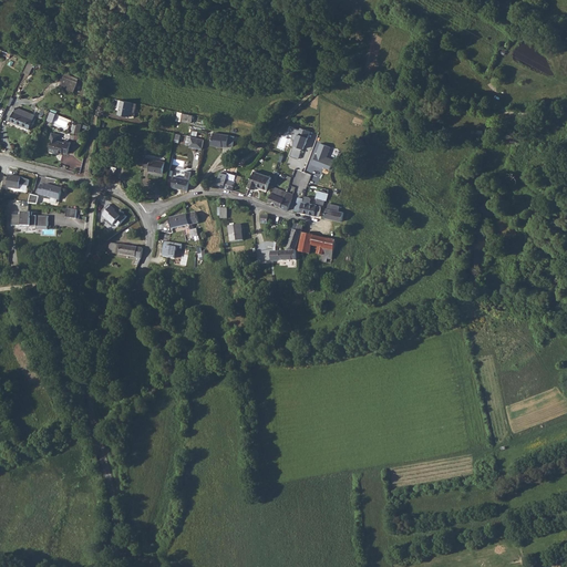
[(30,60),(26,73),(31,75),(35,62),(30,60)]
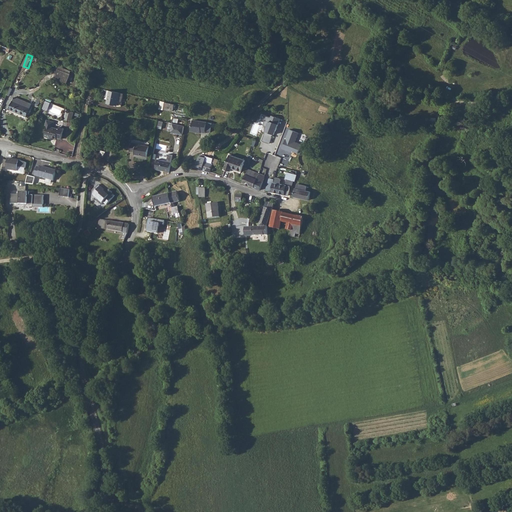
[(55,75),(68,80),(72,71),(59,66),(55,75)]
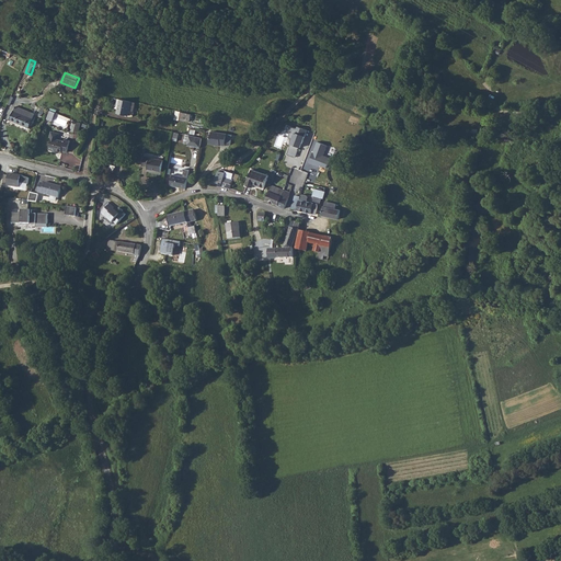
[(136,102),(118,99),(117,103),(119,104),(118,110),(117,114),(133,116),(136,102)]
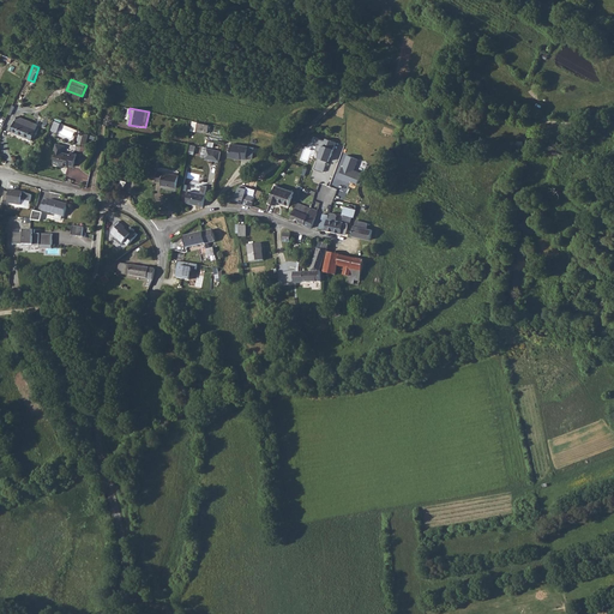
[(30,140),(37,124),(16,115),(10,131),(30,140)]
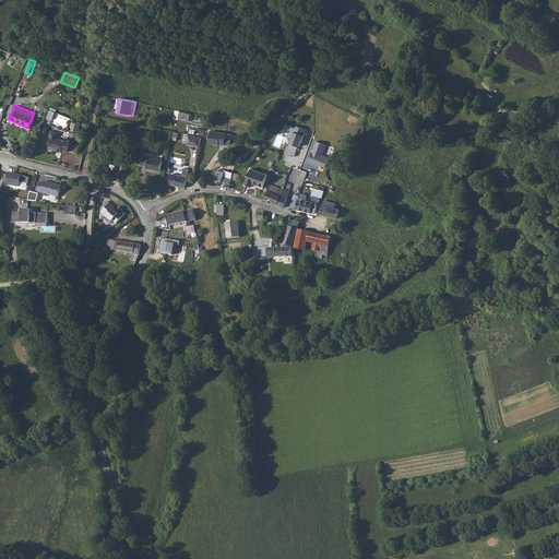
[(50,109),(47,118),(52,120),(56,111),(50,109)]
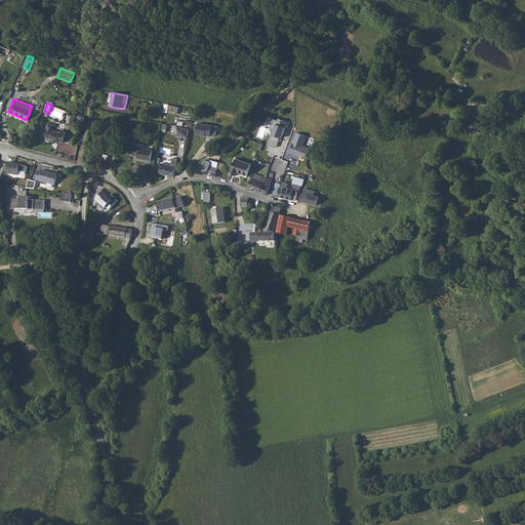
[(178,106),(168,105),(167,111),(177,113),(178,106)]
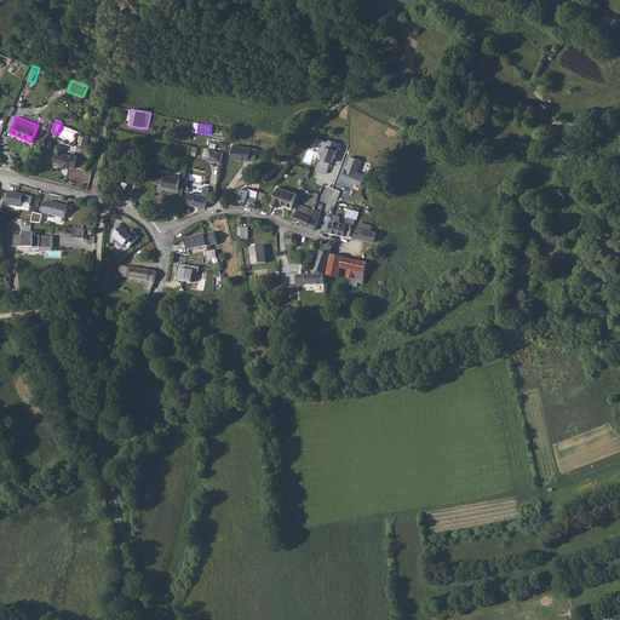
[(87,149),(91,137),(84,135),(79,147),(87,149)]
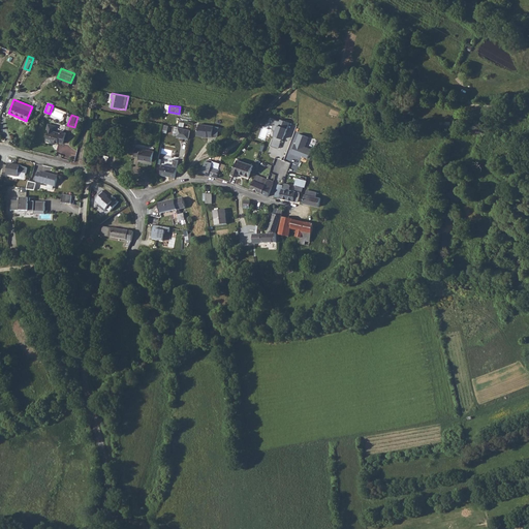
[(281,137),(282,138),(288,122),(279,119),(279,121),(271,118),(269,124),(273,125),(270,134),(273,135),(270,146),(278,148),(281,137)]
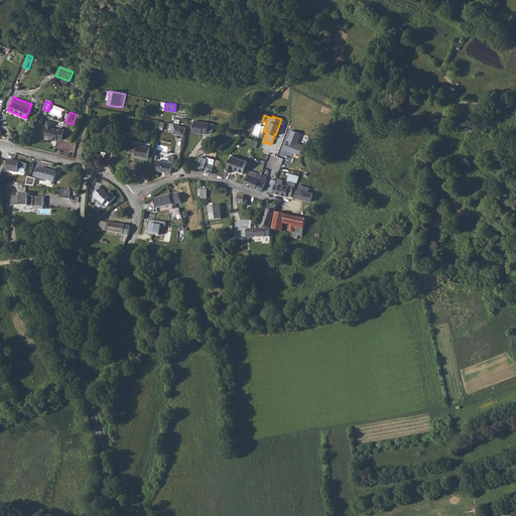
[(215,124),(195,121),(195,127),(194,127),(192,131),(199,132),(199,133),(203,133),(203,132),(208,133),(208,132),(214,132),(215,124)]
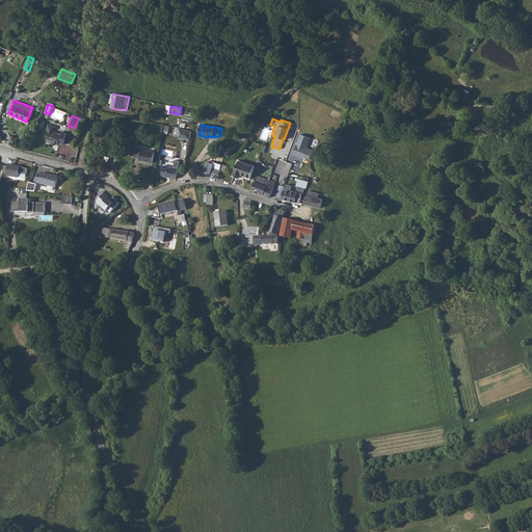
[(61,134),(60,135),(54,134),(55,129),(54,128),(49,127),(48,127),(47,131),(48,132),(45,143),(51,144),(57,145),(57,144),(62,147),(65,135),(61,134)]
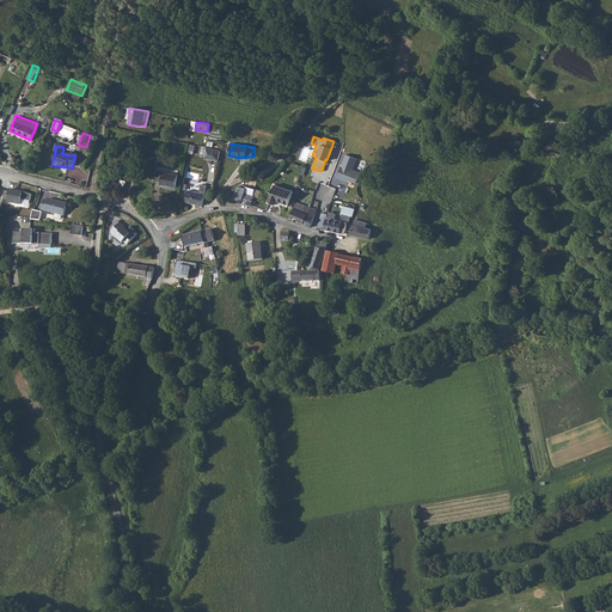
[(202,158),(215,160),(218,151),(203,147),(202,158)]
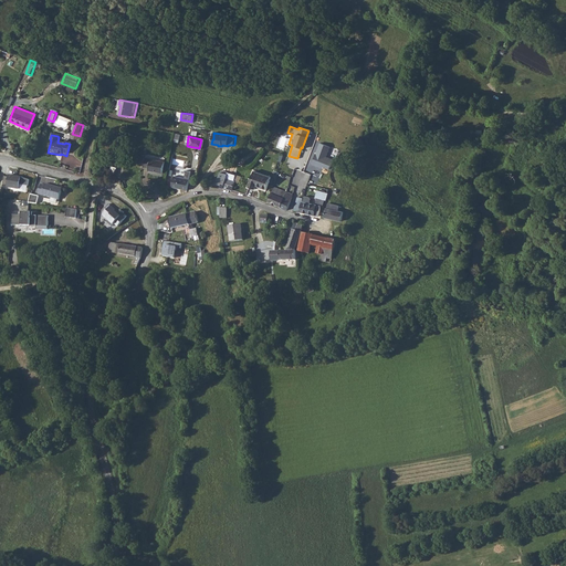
[(313,164),(329,169),(335,159),(328,156),(331,147),(321,143),(313,164)]
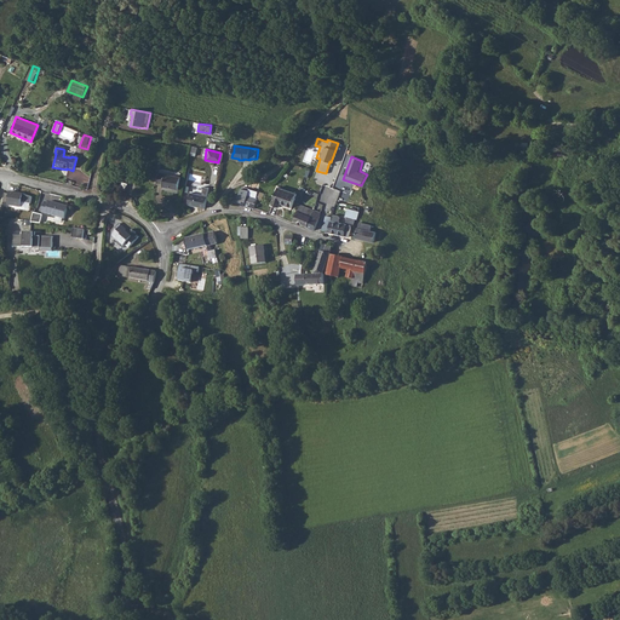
[(177,188),(179,177),(159,172),(156,181),(162,182),(162,185),(177,188)]
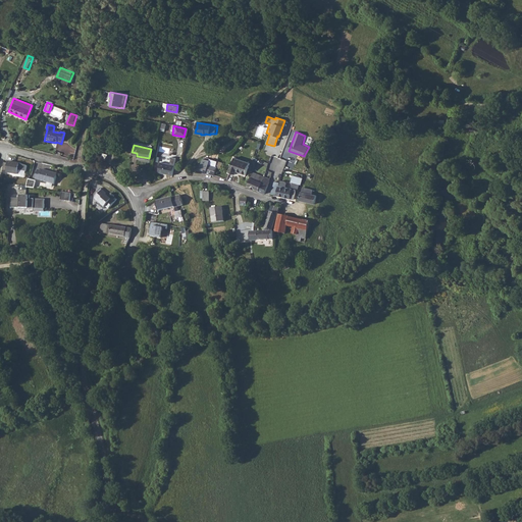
[(267,158),(257,154),(254,163),(264,166),(267,158)]
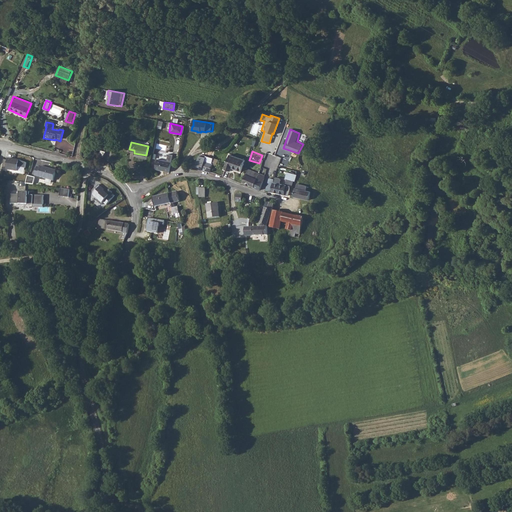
[(170,162),(171,156),(167,155),(165,161),(156,159),(154,169),(156,169),(168,172),(169,165),(170,162)]
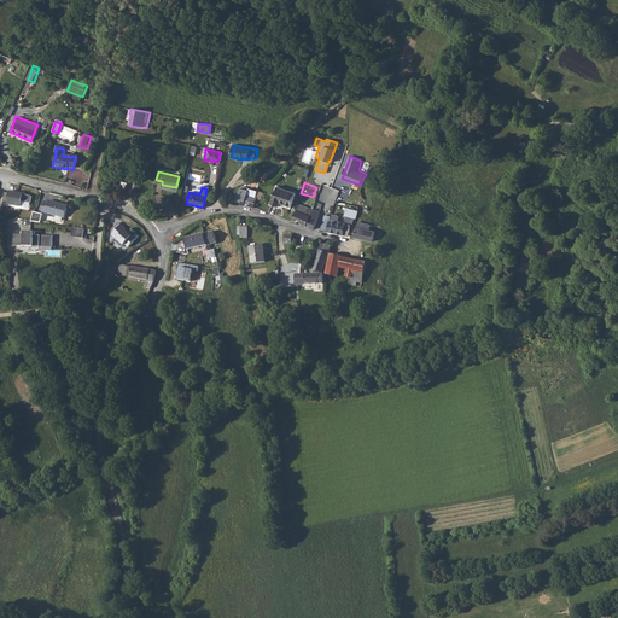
[(326,190),(319,187),(315,198),(322,200),(326,190)]
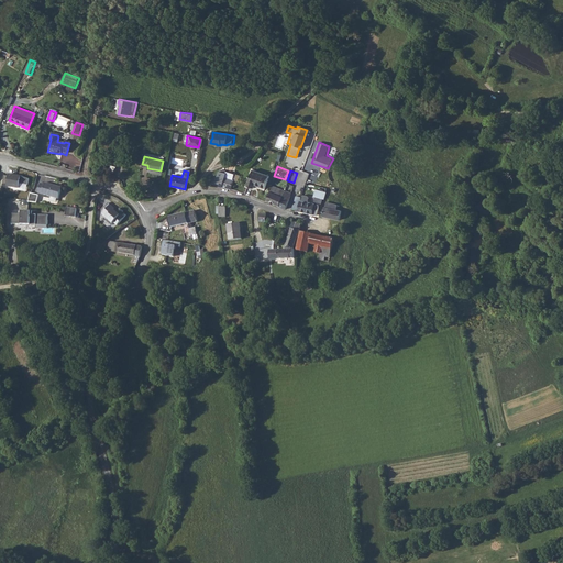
[(220,172),(219,172),(214,185),(231,189),(233,181),(224,179),(225,174),(220,172)]
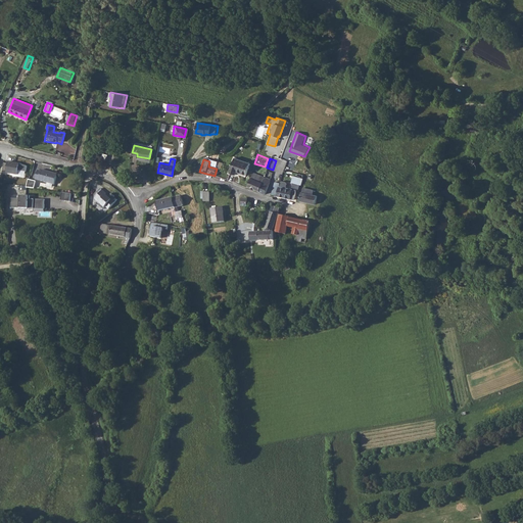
[(247,176),(250,163),(235,159),(230,174),(237,176),(237,173),(247,176)]
